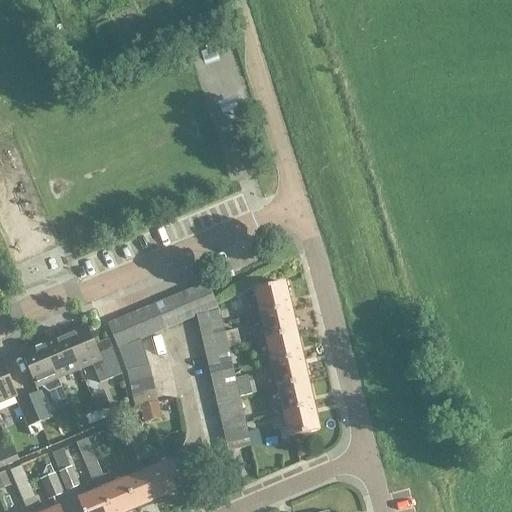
[(208,283),(197,287),(208,312),(218,308),(208,283)]
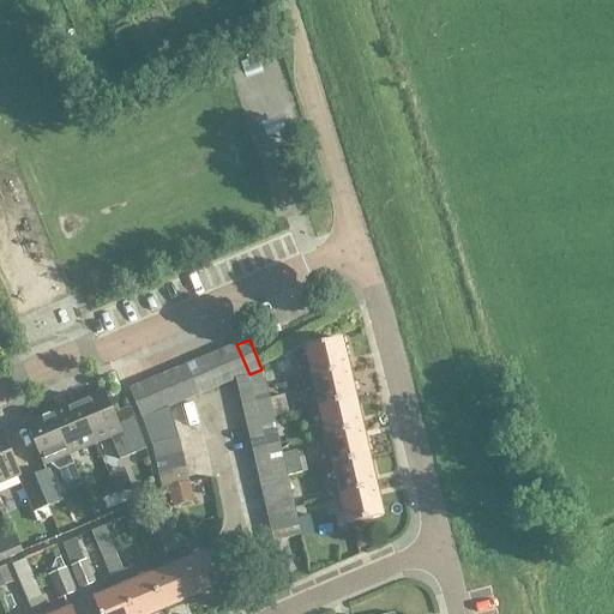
[(306,348),(311,367),(300,369),(302,380),(349,369),(342,339),(306,348)]
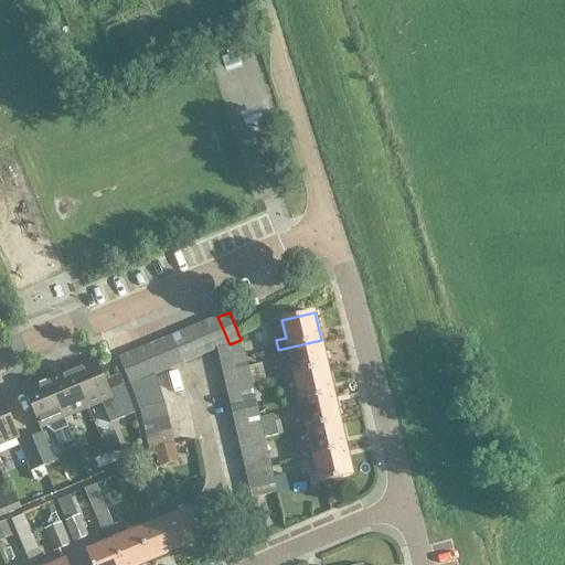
[(230,344),(217,317),(205,322),(216,350),(217,349),(230,344)]
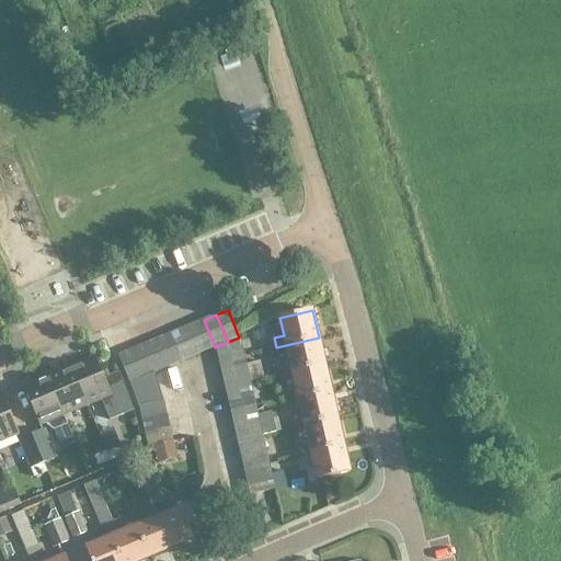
[(204,320),(193,324),(204,352),(215,347),(204,320)]
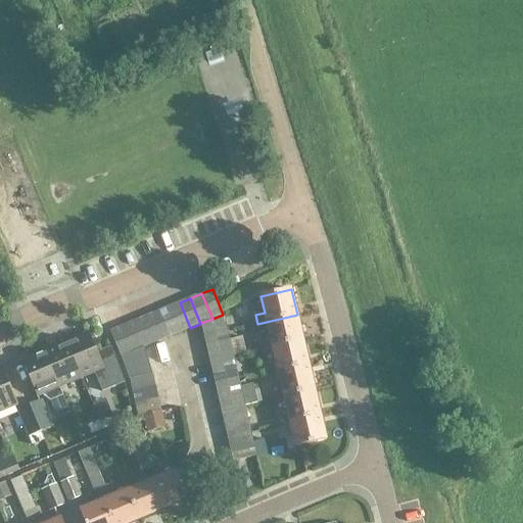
[(190,328),(180,302),(169,307),(179,333),(190,328)]
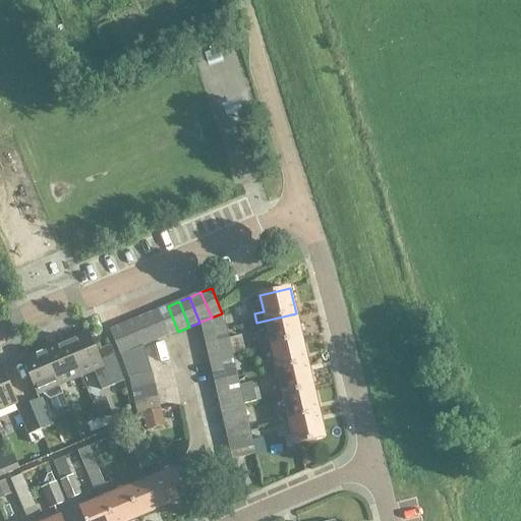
[(168,306),(157,311),(167,336),(178,332),(168,306)]
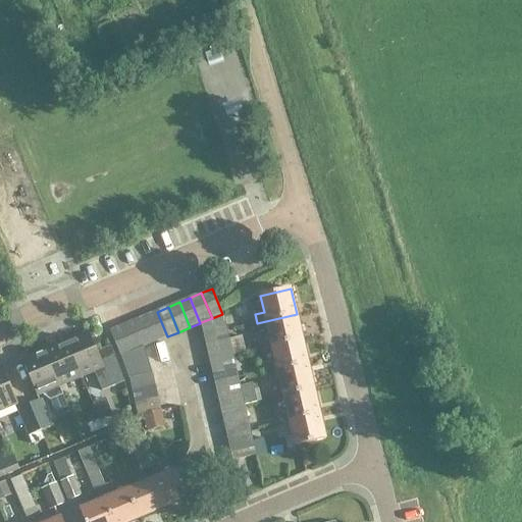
[(167,336),(157,312),(145,316),(156,342),(167,336)]
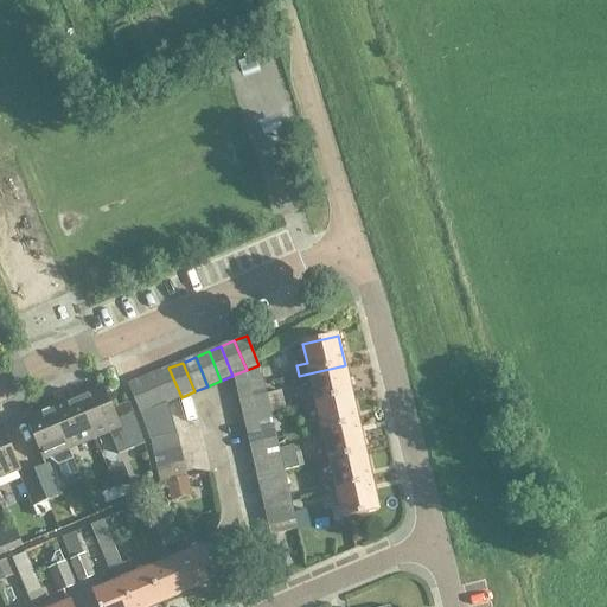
[(345,365),(299,376),(301,387),(312,384),(317,402),(352,394),(345,365)]
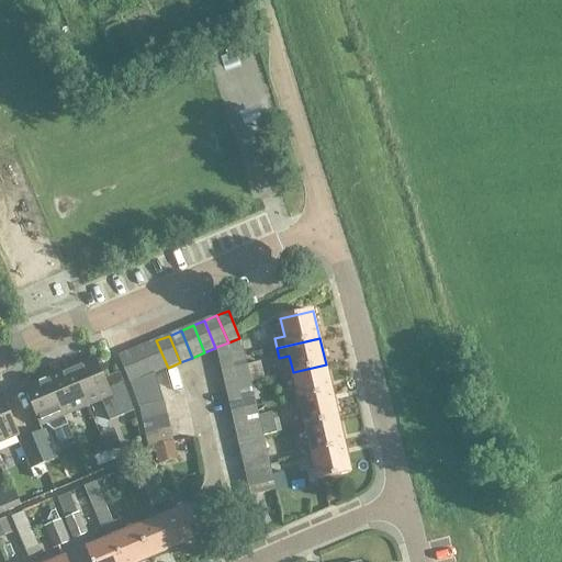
[(168,368),(156,340),(144,346),(156,373),(168,368)]
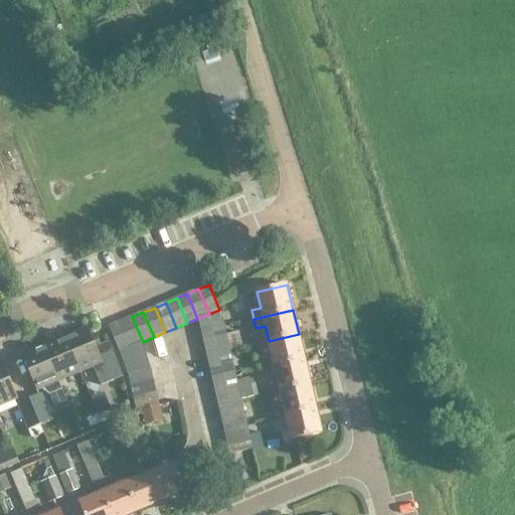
[(223,322),(220,313),(198,318),(201,328),(223,322)]
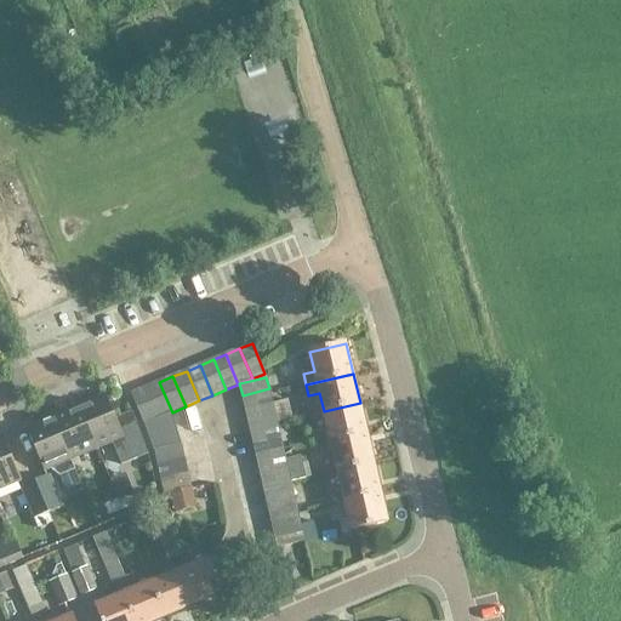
[(172,412),(159,382),(146,388),(159,417),(172,412)]
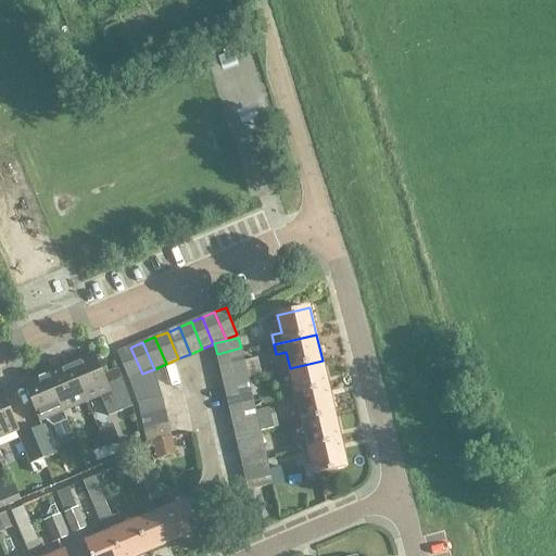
[(142,374),(130,348),(118,353),(129,379),(142,374)]
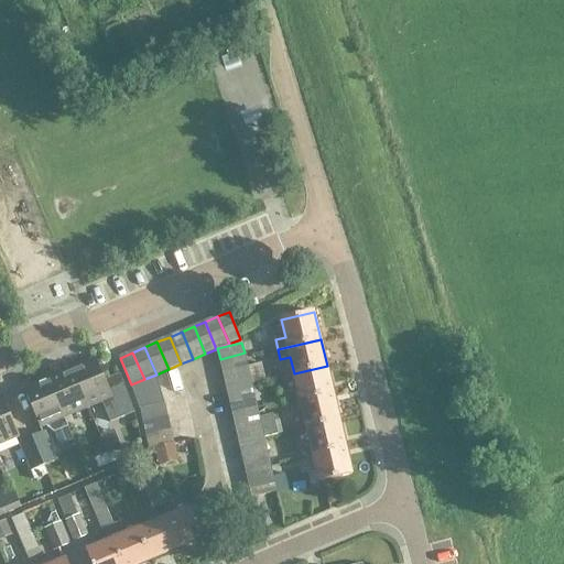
[(123,382),(109,388),(96,358),(72,368),(88,408),(101,403),(109,421),(133,411),(123,382)]
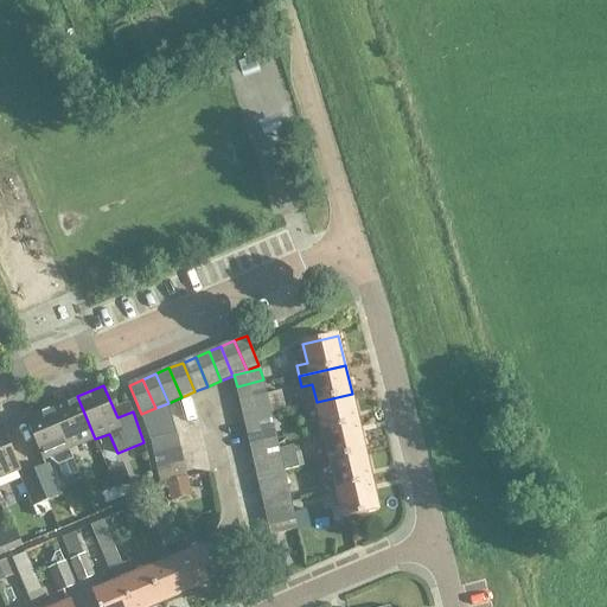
[(241,407),(268,401),(264,388),(238,394),(241,407)]
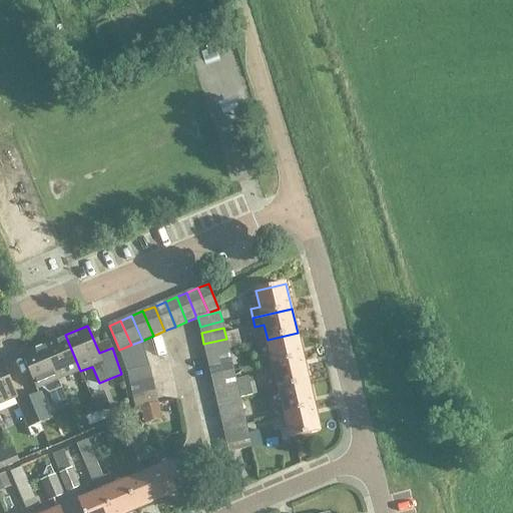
[(304,358),(298,333),(268,340),(274,365),(304,358)]
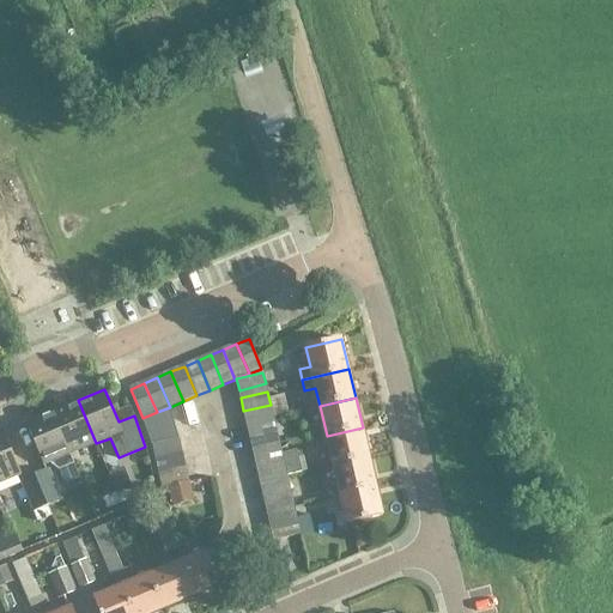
[(96,443),(78,400),(53,411),(71,454),(96,443)]
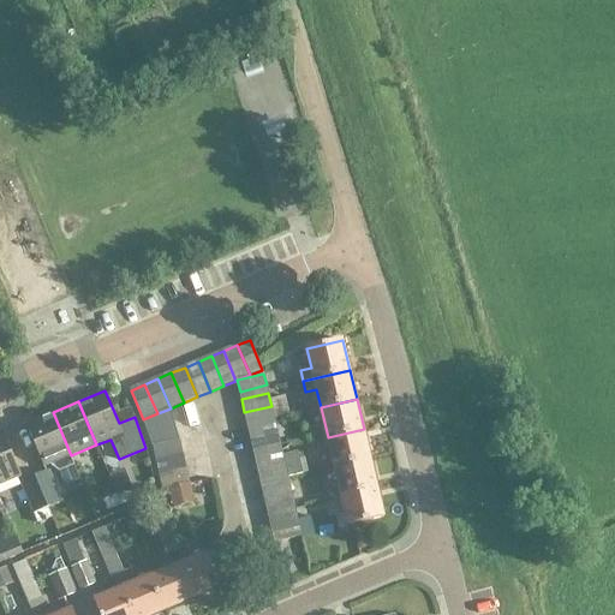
[(274,419),(272,406),(244,412),(248,427),(274,419)]
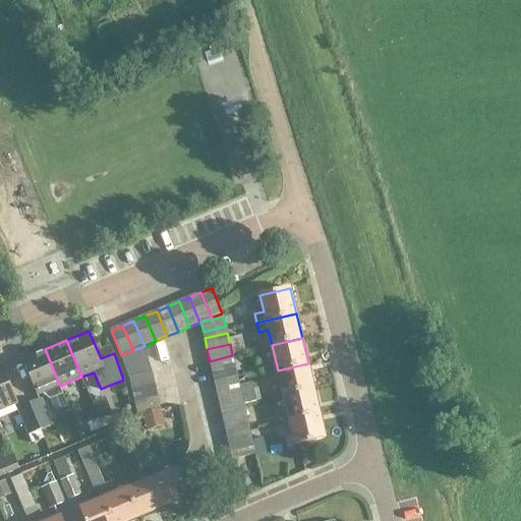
[(143,347),(121,357),(125,367),(148,360),(143,347)]
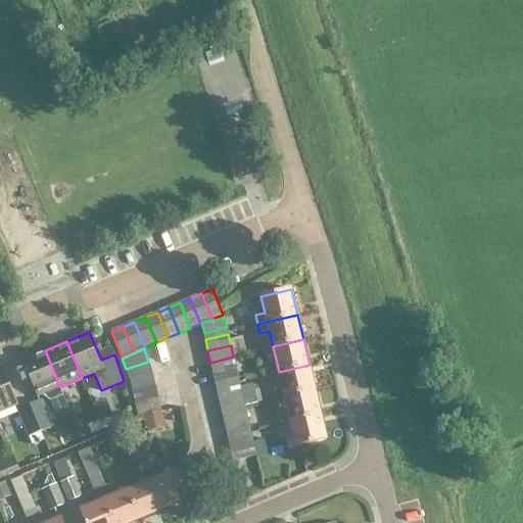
[(38,397),(42,395),(50,401),(56,415),(67,410),(61,396),(63,395),(60,387),(45,350),(22,361),(38,397)]
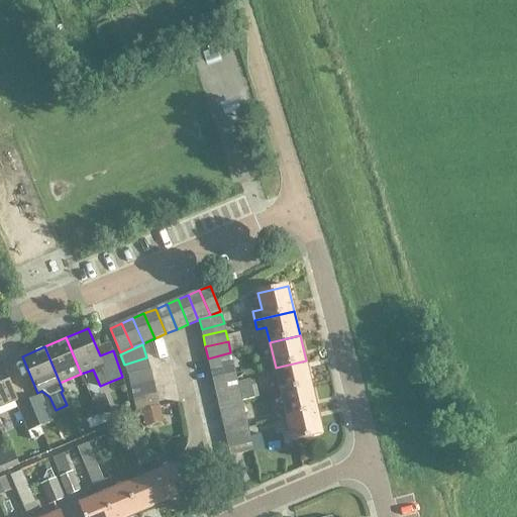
[(230,352),(208,358),(211,370),(233,365),(230,352)]
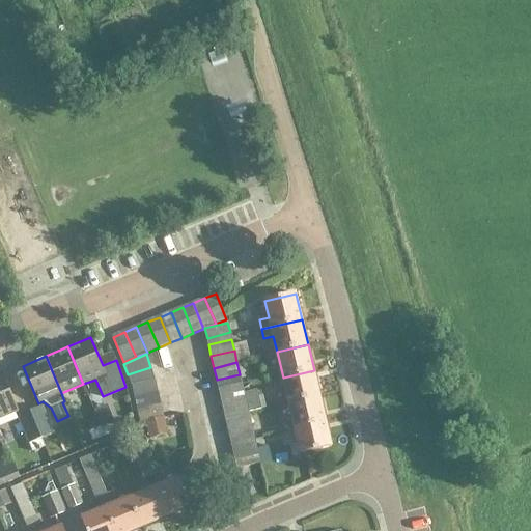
[(156,381),(150,367),(128,374),(131,387),(156,381)]
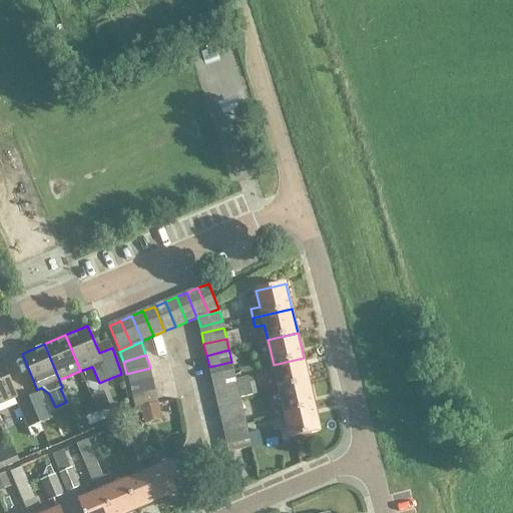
[(310,382),(304,358),(274,365),(280,389),(310,382)]
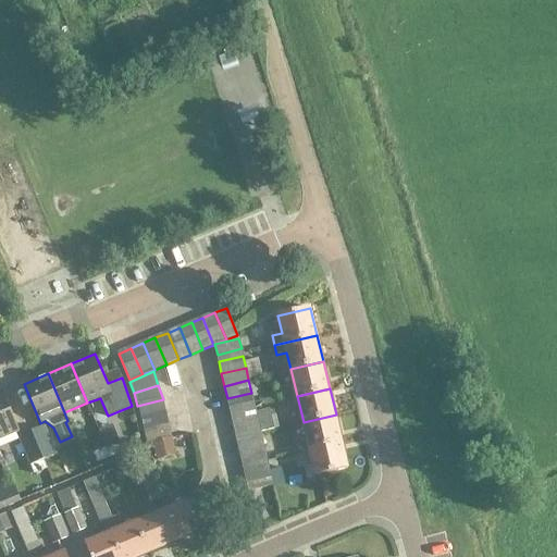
[(3,392),(0,393),(0,440),(20,431),(3,392)]
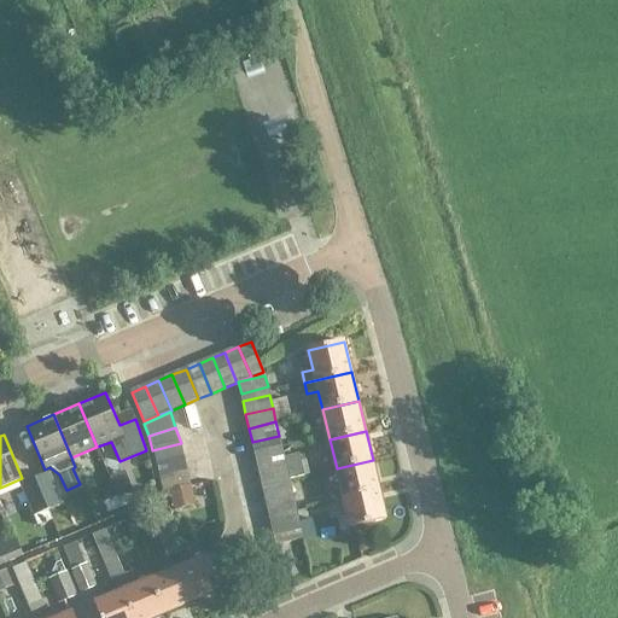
[(279,436),(252,442),(255,454),(283,448),(279,436)]
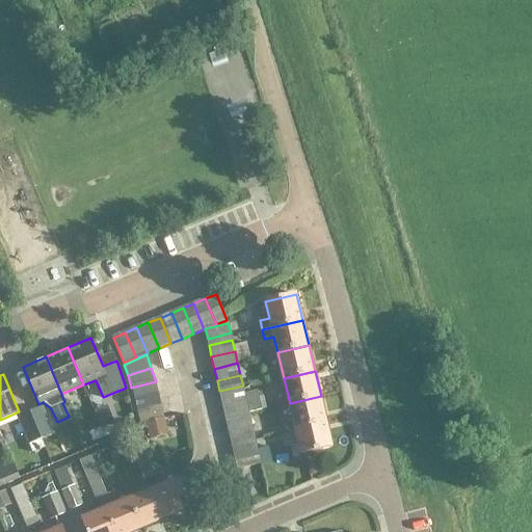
[(156,381),(131,388),(134,400),(159,394),(156,381)]
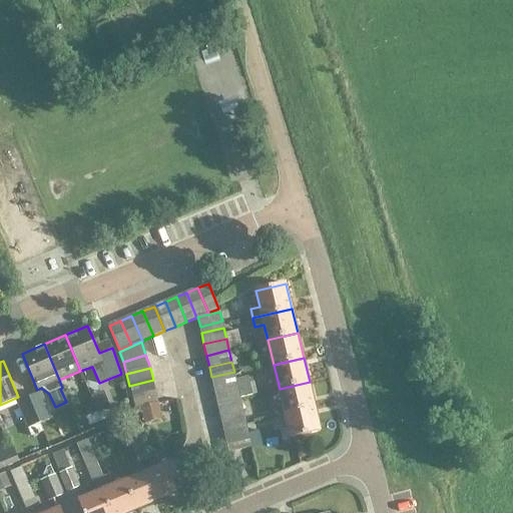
[(215,392),(237,387),(234,377),(212,382),(215,392)]
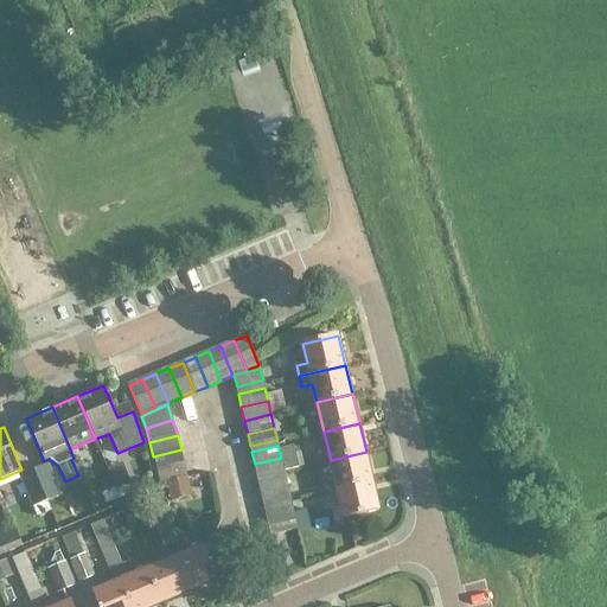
[(295,446),(280,449),(285,471),(299,468),(295,446)]
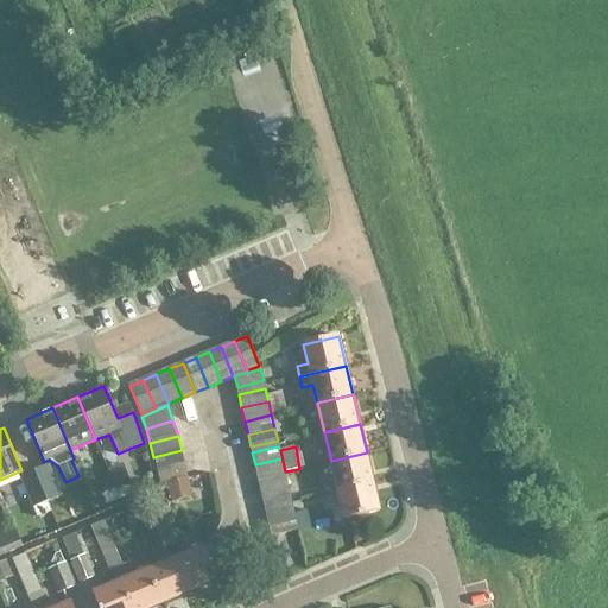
[(184,466),(182,450),(153,457),(157,472),(184,466)]
